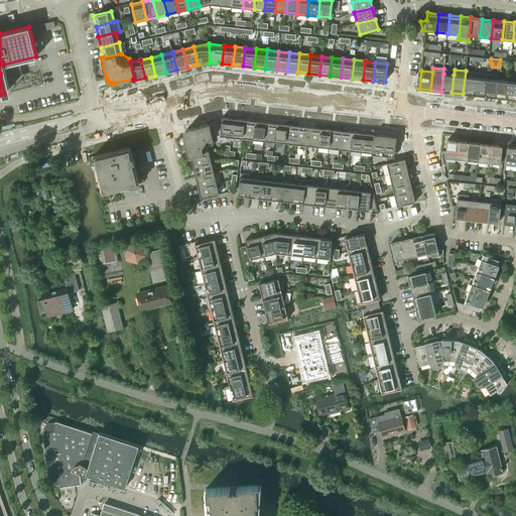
[(466,71),(463,94),(474,95),(476,73),(466,71)]
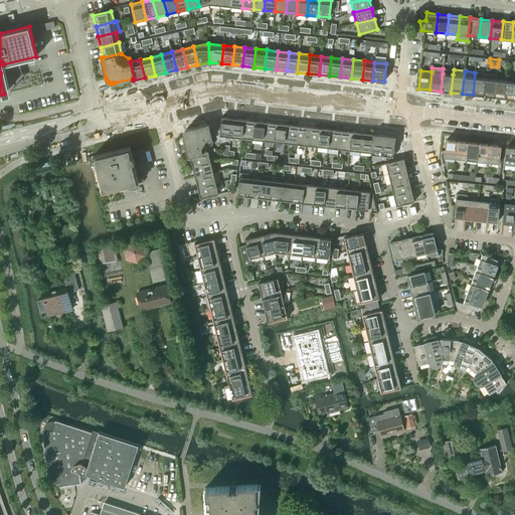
[(475,72),(473,95),(484,96),(486,78),(486,73),(475,72)]
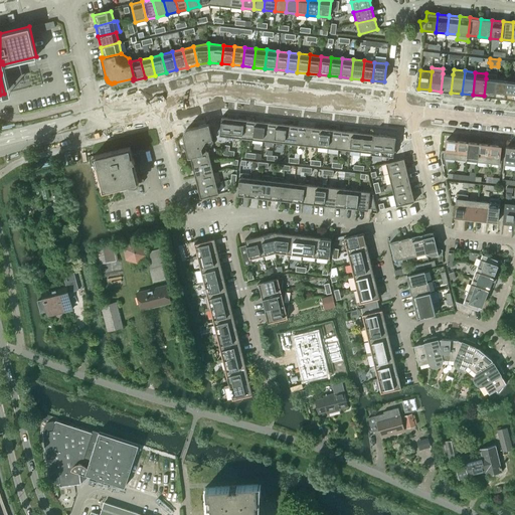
[(443,73),(441,92),(451,93),(453,74),(443,73)]
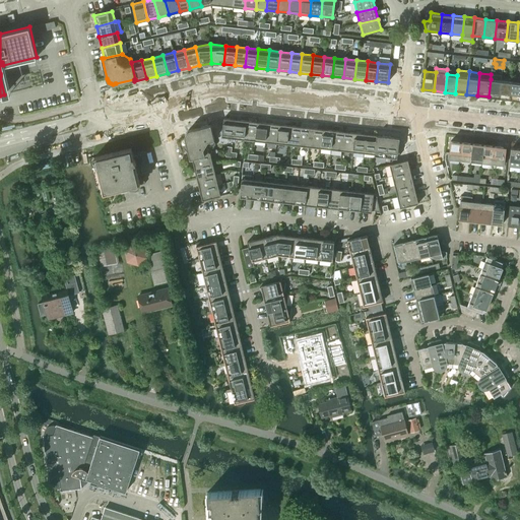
[(491,79),(489,96),(500,99),(501,80),(502,75),(491,74),(491,79)]
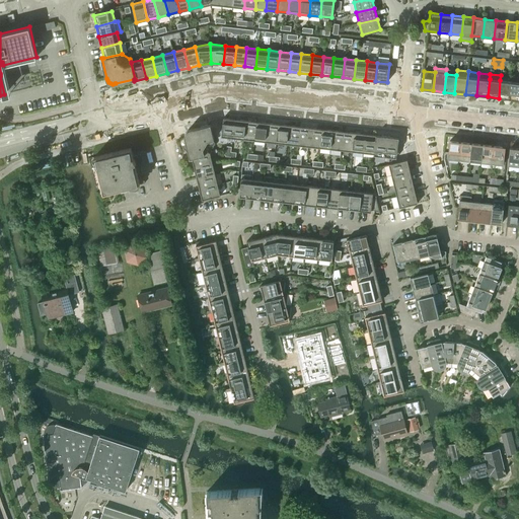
[(511,81),(509,99),(518,99),(518,77),(512,76),(511,81)]
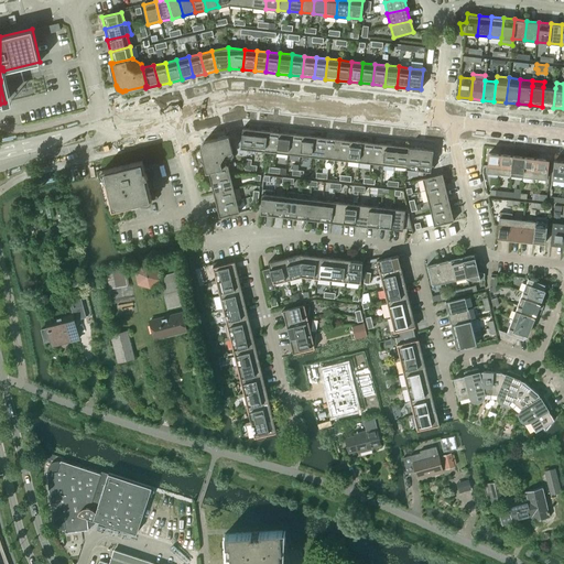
[(543,87),(542,107),(553,108),(555,88),(543,87)]
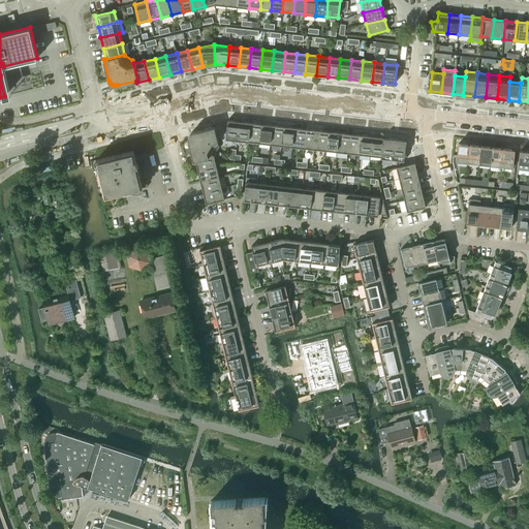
[(225,138),(237,141),(240,121),(227,120),(225,138)]
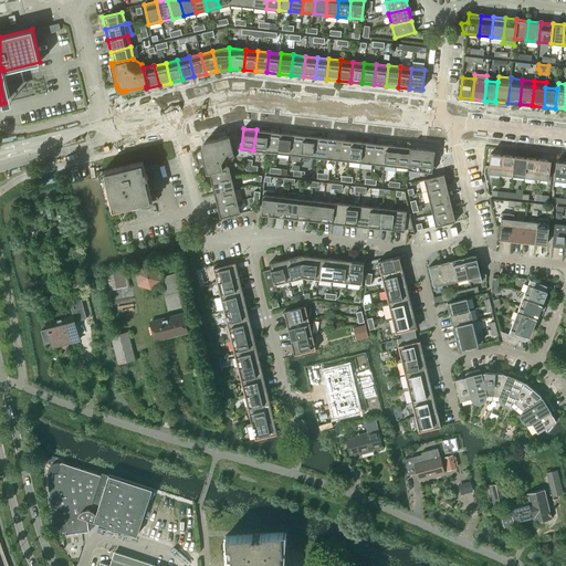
[(253,150),(265,152),(268,130),(257,129),(253,150)]
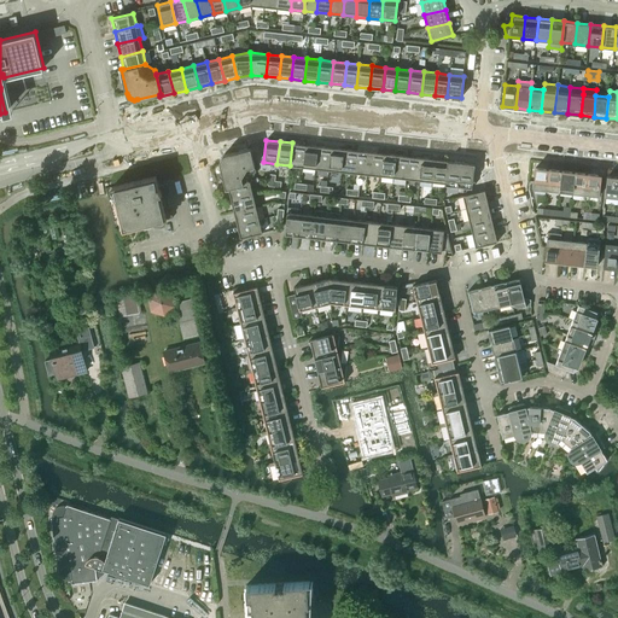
[(292,143),(290,165),(303,167),(305,144),(292,143)]
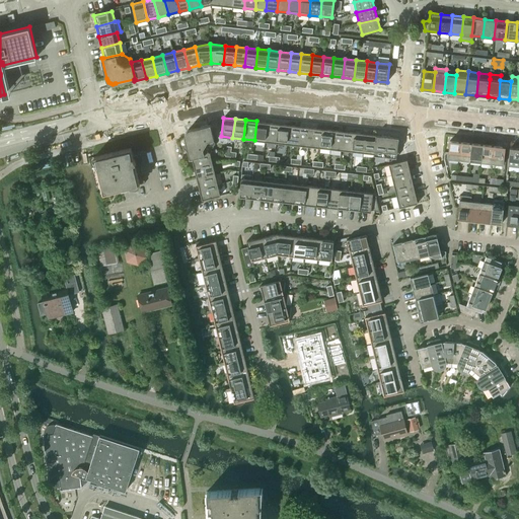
[(256,121),(254,140),(266,141),(268,123),(256,121)]
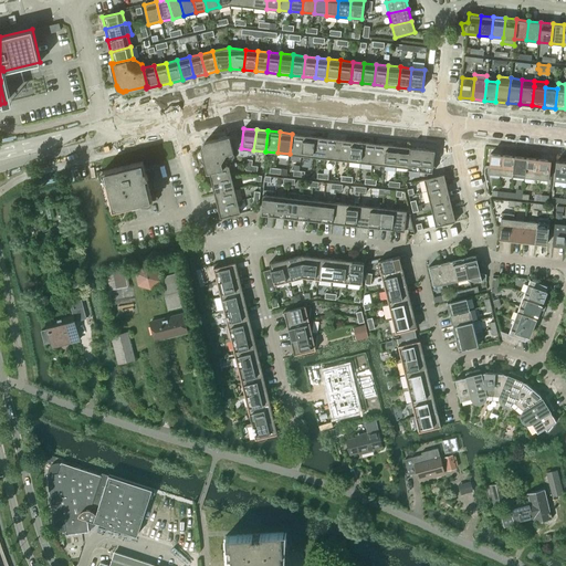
[(292,134),(290,154),(301,155),(303,135),(292,134)]
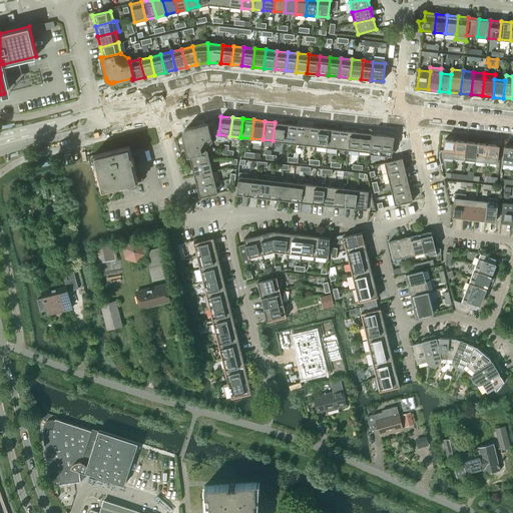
[(183,131),(182,133),(182,136),(187,156),(189,155),(189,154),(207,150),(212,142),(207,122),(188,127),(186,128),(184,129),(183,131)]
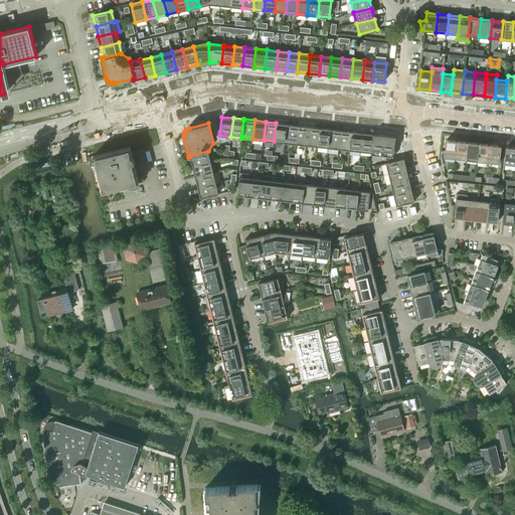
[(276,123),(274,141),(285,143),(287,124),(276,123)]
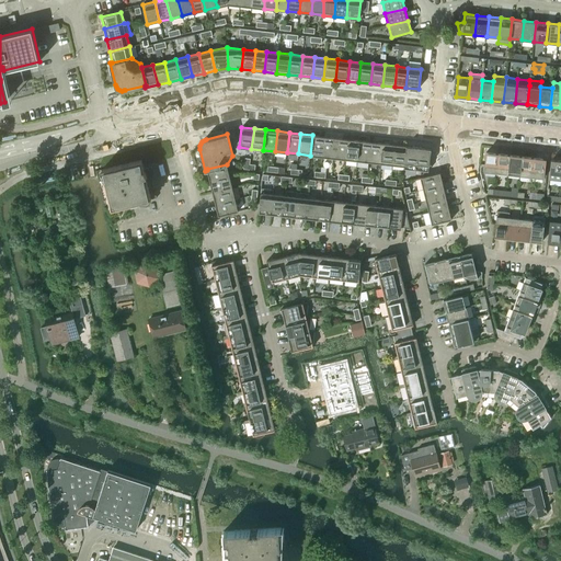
[(312,135),(310,156),(322,157),(324,136),(312,135)]
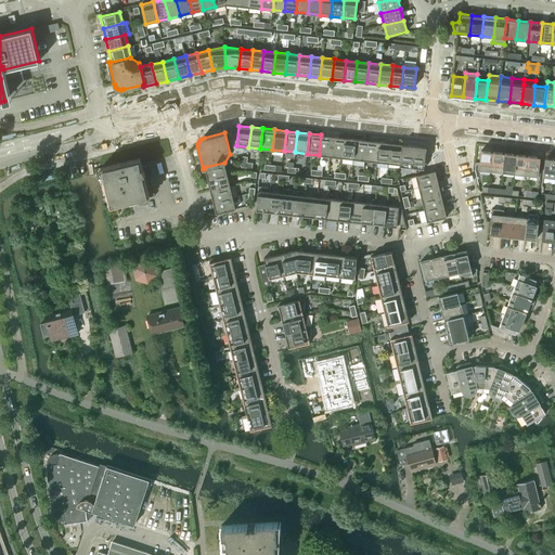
[(321,134),(319,155),(331,156),(333,136),(321,134)]
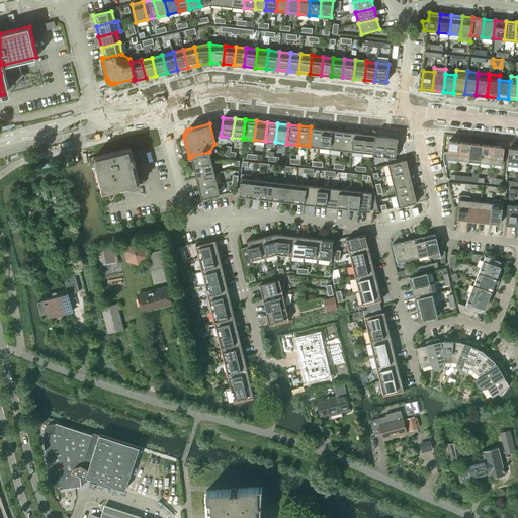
[(311,126),(309,146),(320,147),(322,128),(311,126)]
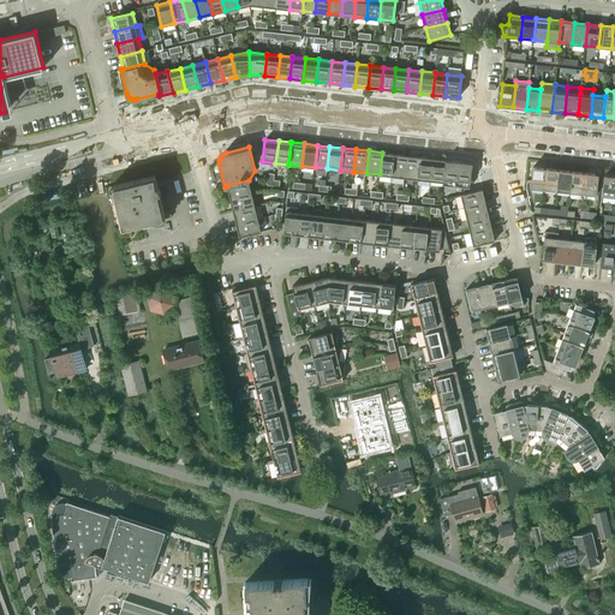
[(382,153),(380,174),(392,175),(394,154),(382,153)]
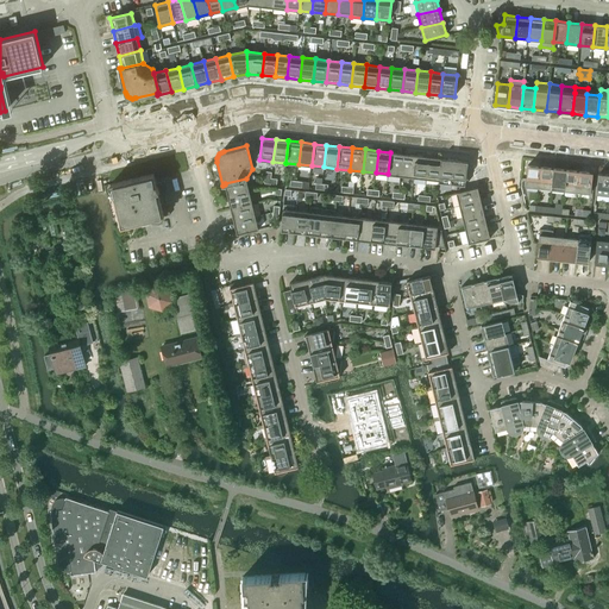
[(390,152),(388,174),(401,176),(403,154),(390,152)]
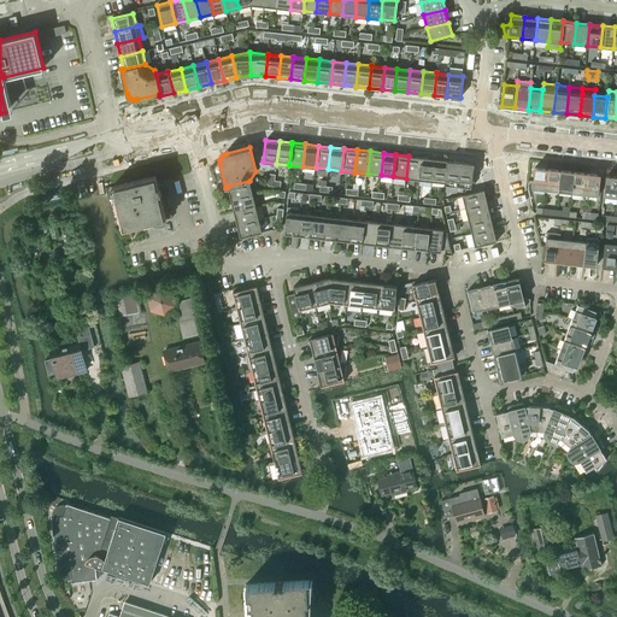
[(409,156),(406,178),(419,180),(422,157),(409,156)]
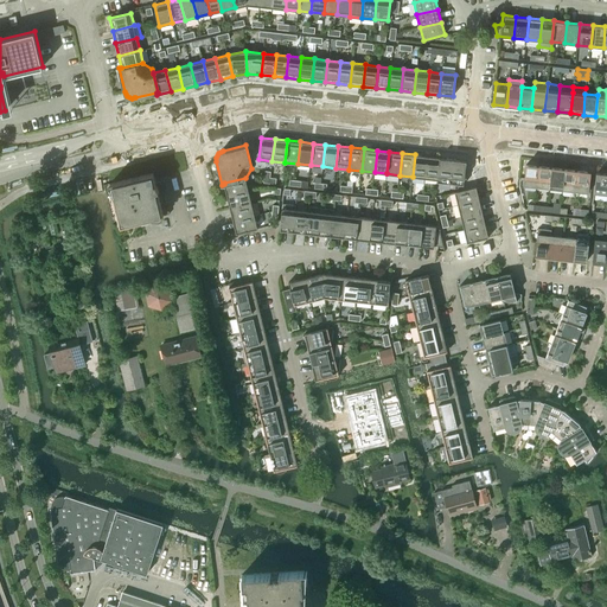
[(415,154),(413,177),(426,178),(428,157),(415,154)]
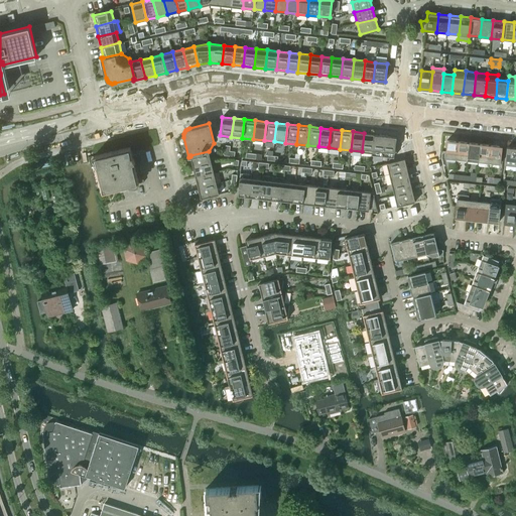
[(364,133),(362,151),(372,152),(374,134),(364,133)]
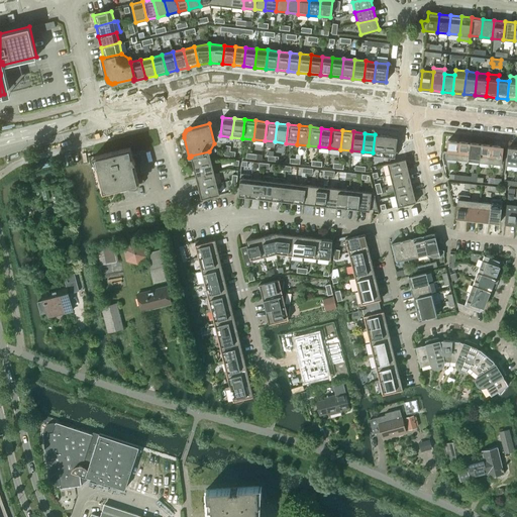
[(373,152),(372,154),(390,157),(389,163),(394,162),(397,136),(375,134),(373,152)]
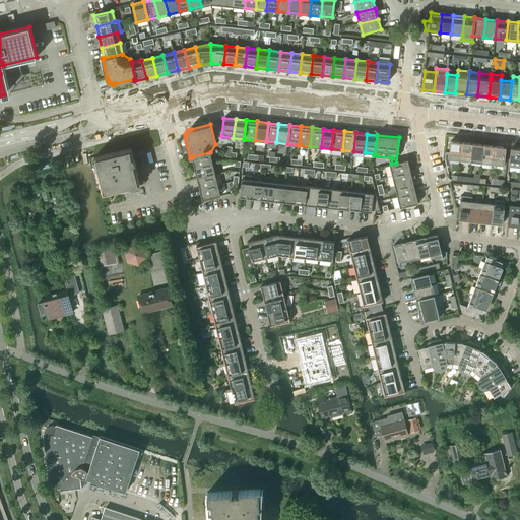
[(449,158),(460,159),(462,141),(451,140),(449,158)]
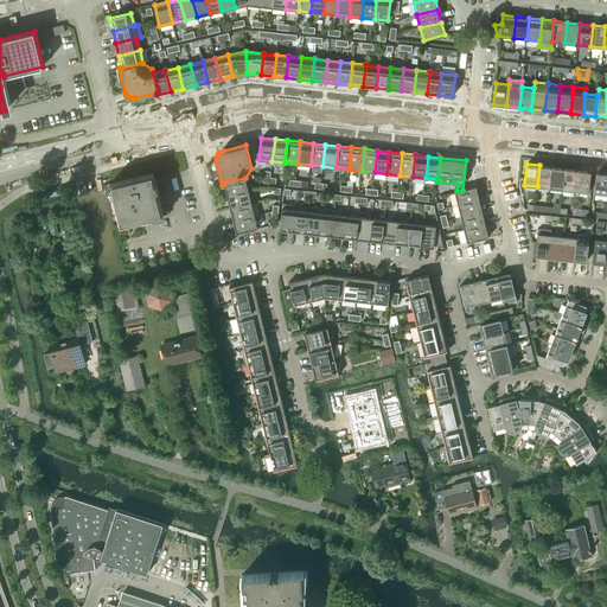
[(537,186),(550,189),(553,167),(540,165),(537,186)]
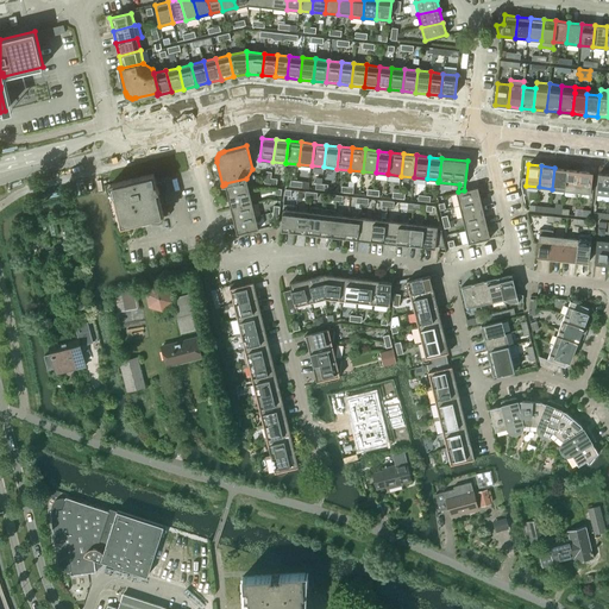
[(552,189),(564,190),(566,169),(554,168),(552,189)]
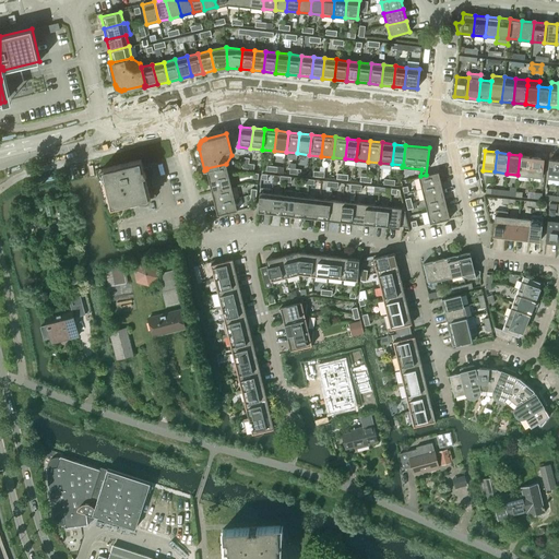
[(518,175),(530,176),(532,156),(520,155),(518,175)]
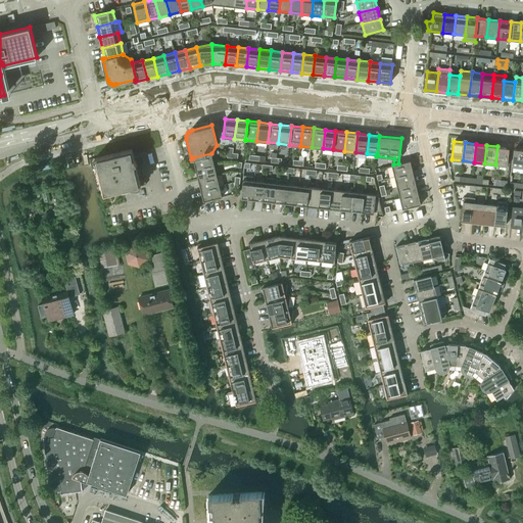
[(497,146),(495,164),(507,165),(509,147),(497,146)]
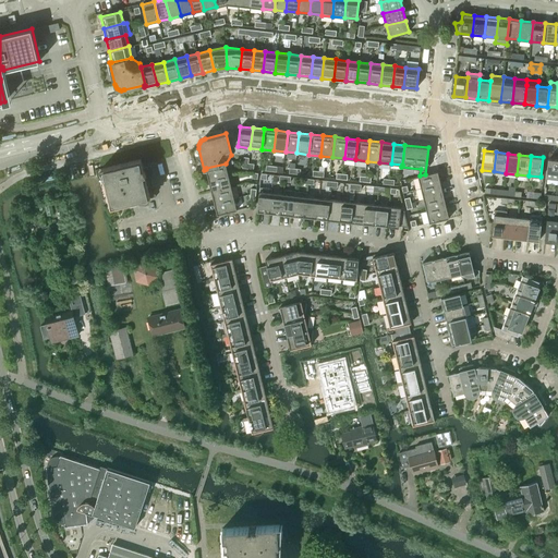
[(141,158),(95,169),(105,208),(156,196),(152,178),(146,179),(141,158)]
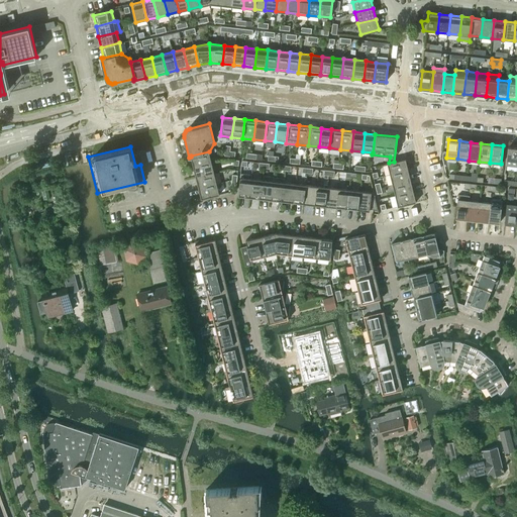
[(506,165),(516,165),(516,146),(508,146),(506,165)]
